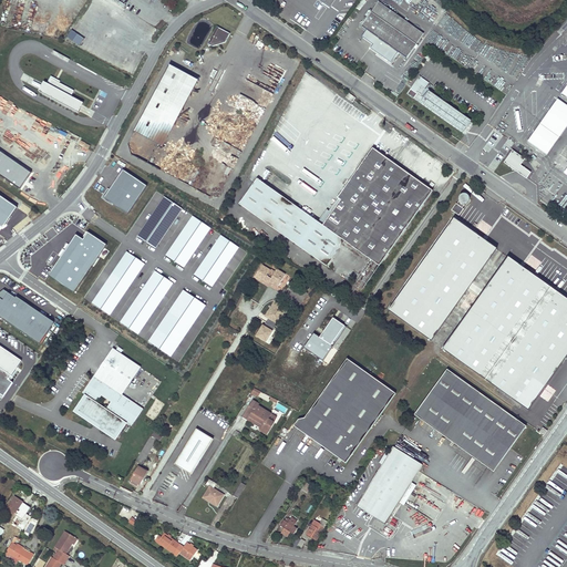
[(45,0),(38,0),(37,11),(45,13),(48,0),(45,0)]
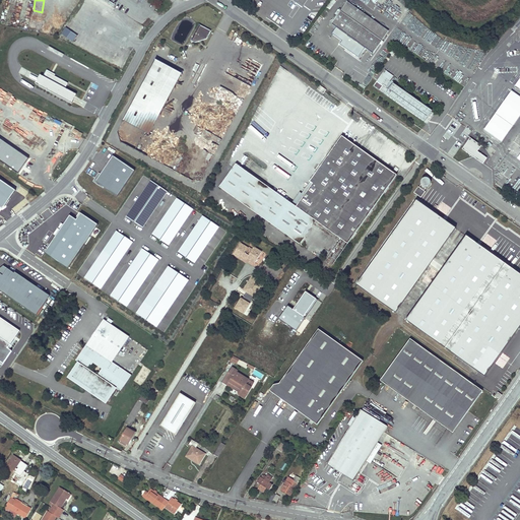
[(335,0),(329,0),(326,6),(330,9),(336,0),(335,0)]
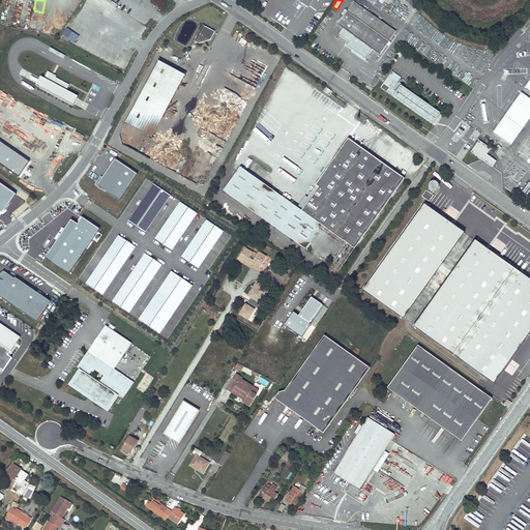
[(347,11),(389,41),(394,34),(352,4),(347,11)]
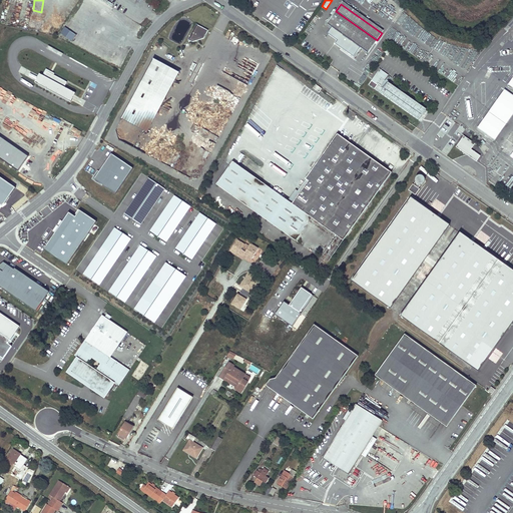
[(386,7),(383,11),(392,17),(395,14),(386,7)]
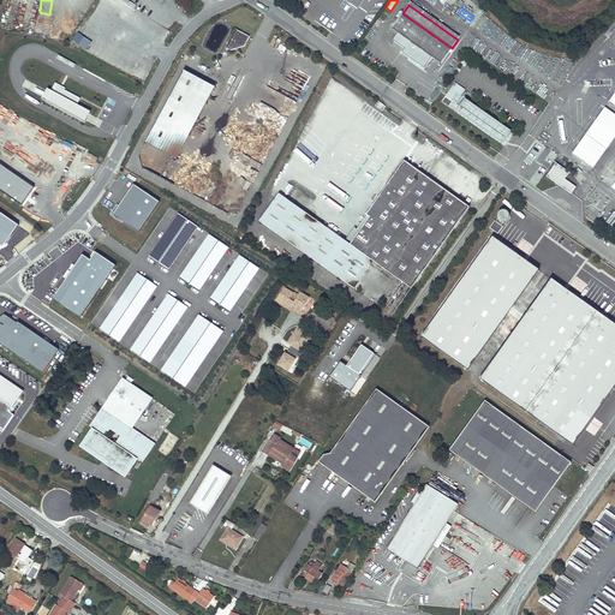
[(452,48),(402,13),(392,29),(398,33),(393,40),(424,63),(429,55),(441,64),(452,48)]
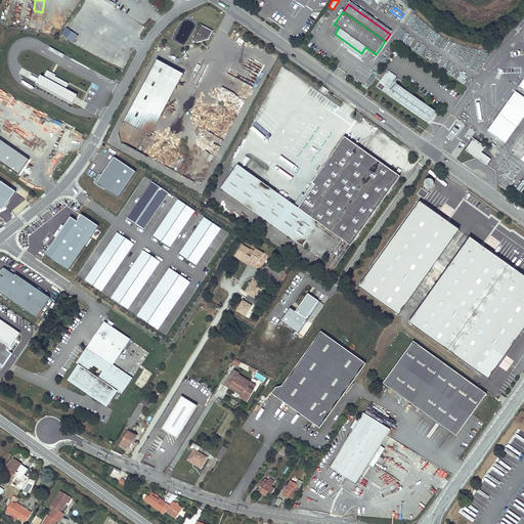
[(212,31),(200,25),(191,41),(195,43),(208,39),(212,31)]
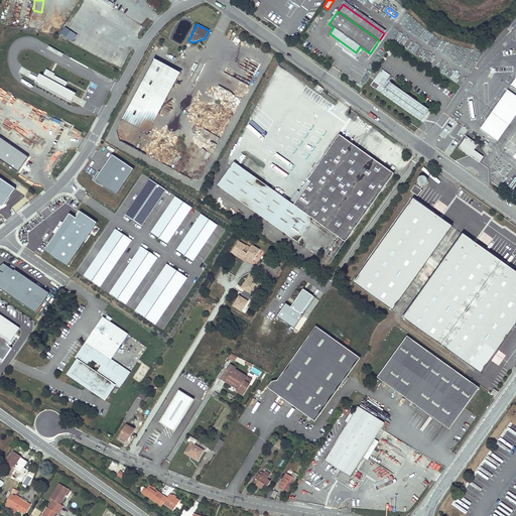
[(60,33),(72,41),(77,34),(66,26),(60,33)]
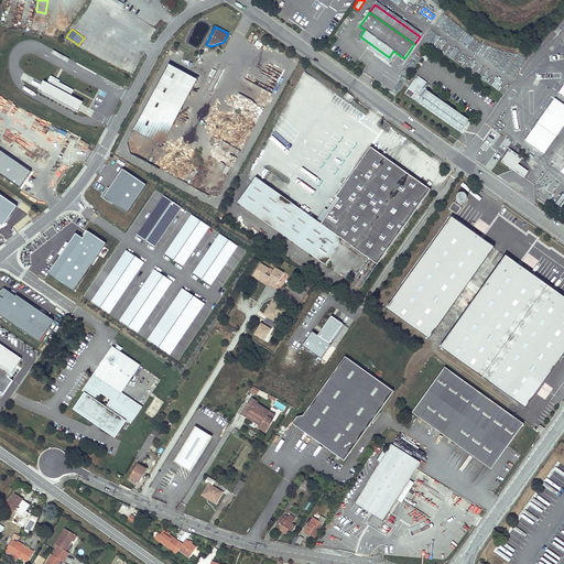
[(85,36),(79,45),(84,47),(88,39),(85,36)]
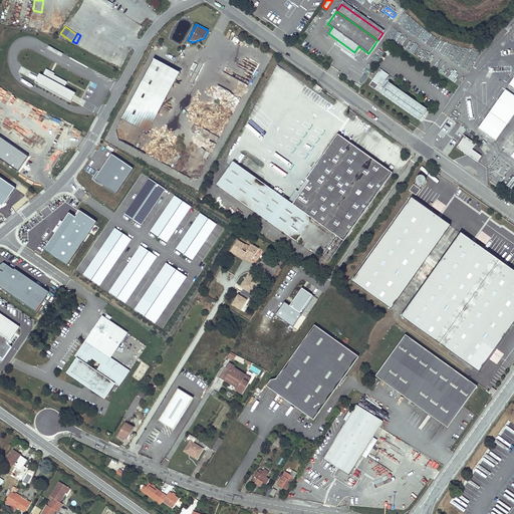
[(122,119),(148,134),(180,73),(154,59),(122,119)]
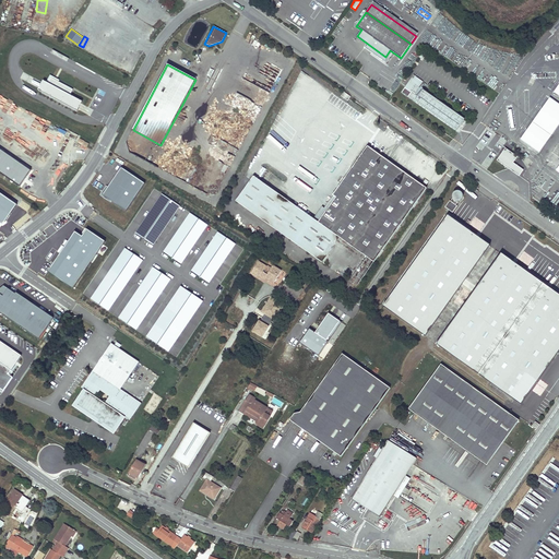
[(46,83),(70,95),(73,90),(59,82),(60,81),(50,75),(46,83)]
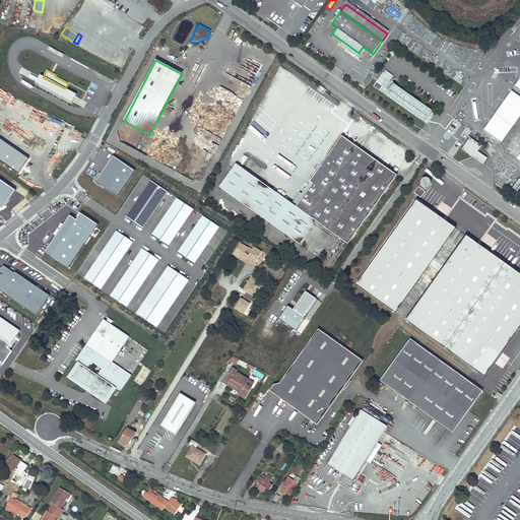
[(43,77),(40,75),(36,84),(72,103),(76,93),(65,88),(43,77)]
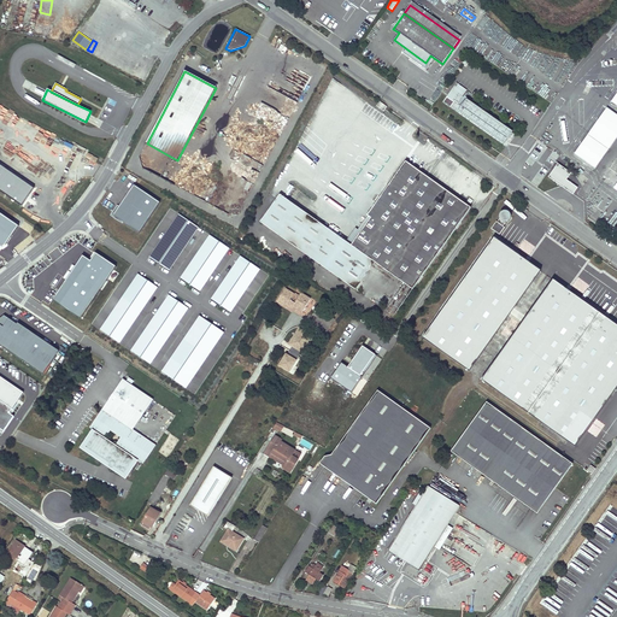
[(452,89),(442,103),(500,142),(503,139),(505,141),(512,131),(452,89)]
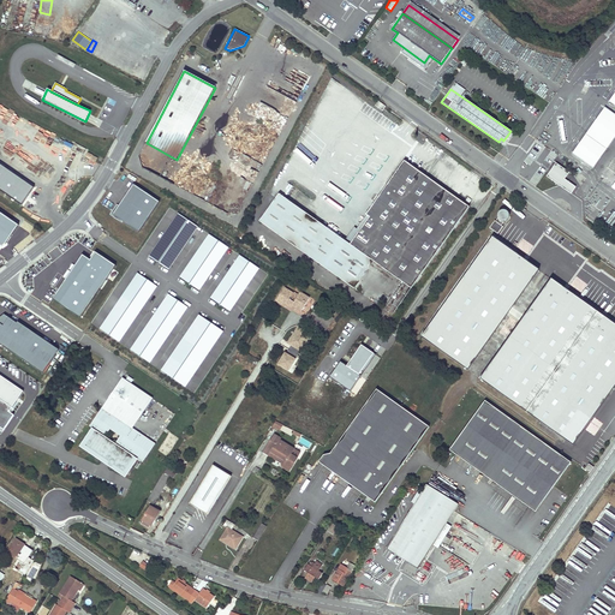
[(614,136),(614,113),(604,107),(572,153),(593,167),(614,136)]
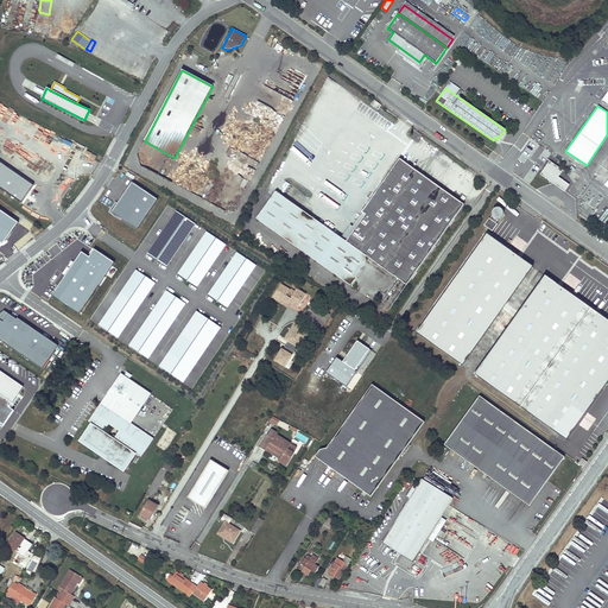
[(607,166),(607,160),(597,154),(588,168),(601,177),(607,166)]
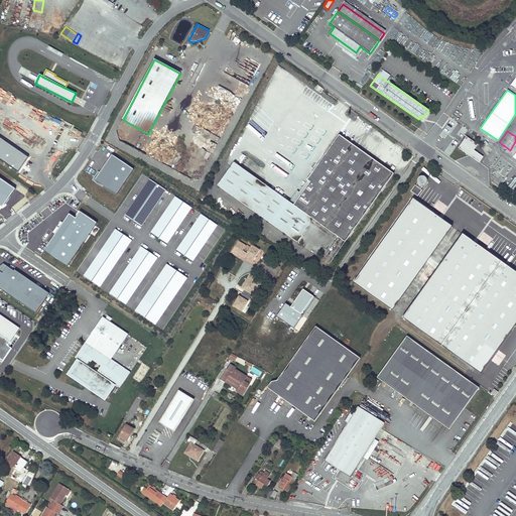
[(479,143),(467,135),(459,147),(480,162),(484,156),(475,149),(479,143)]
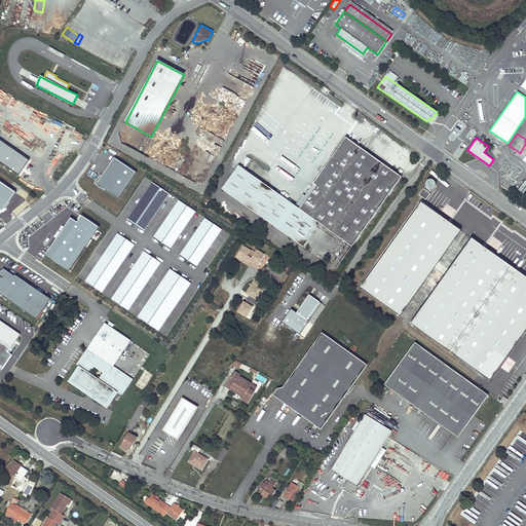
[(0,164),(19,177),(30,159),(0,139),(0,164)]
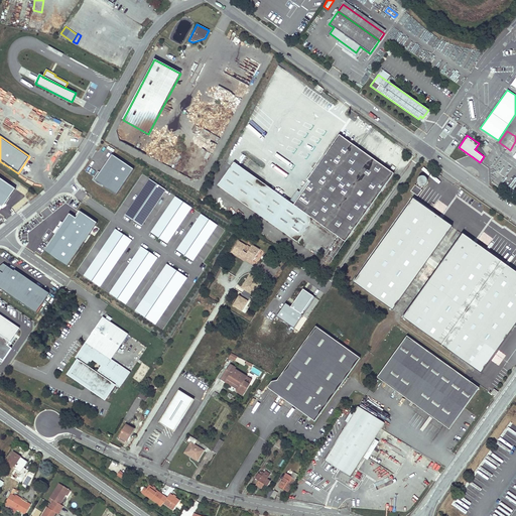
[(346,242),(393,174),(342,137),(330,154),(329,154),(320,164),(321,165),(309,182),(310,183),(294,206),(235,163),(218,186),(326,262),(342,240),(346,242)]
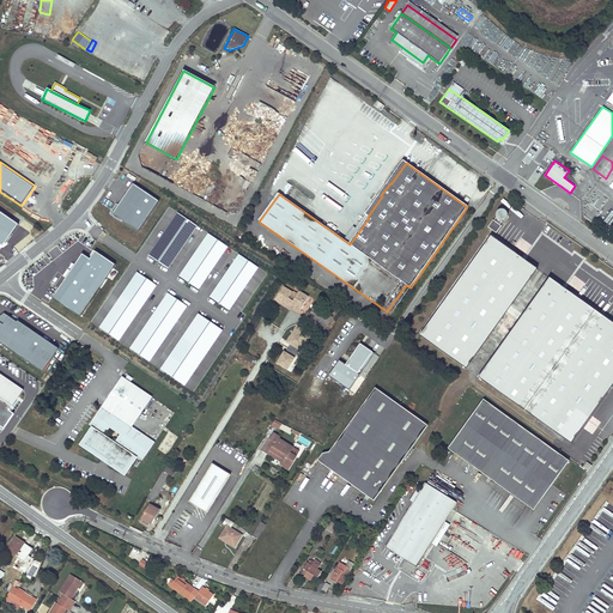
[(158,201),(133,184),(114,214),(139,231),(158,201)]
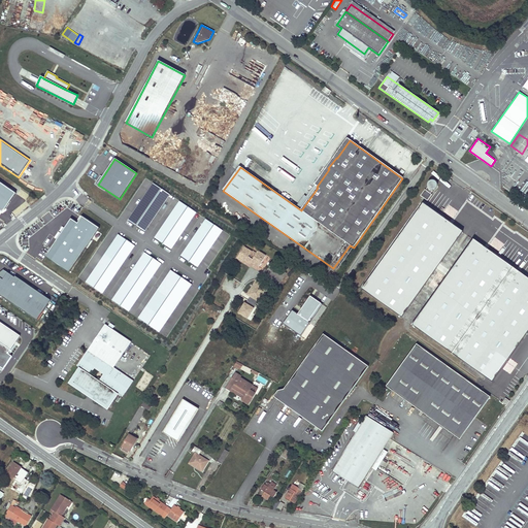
[(421,196),(427,201),(432,195),(430,194),(432,191),(433,191),(434,190),(435,190),(436,189),(436,188),(436,187),(437,186),(436,185),(436,184),(436,183),(435,183),(434,182),(433,182),(433,180),(431,180),(430,182),(429,182),(428,183),(428,184),(427,186),(427,187),(427,188),(425,190),(421,196)]
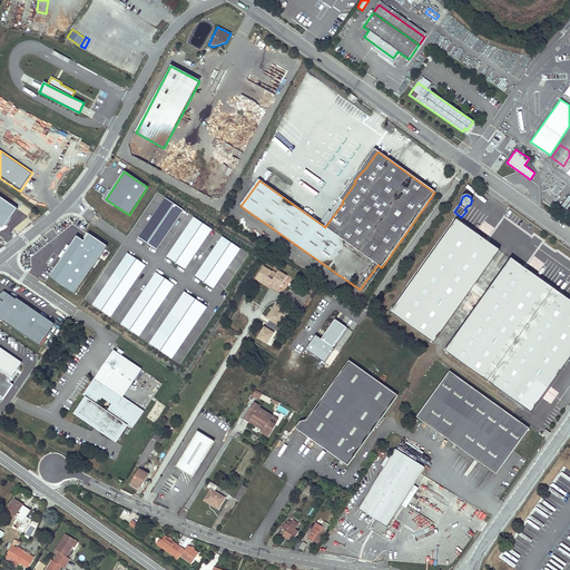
[(0,227),(1,228),(16,208),(0,197),(0,227)]
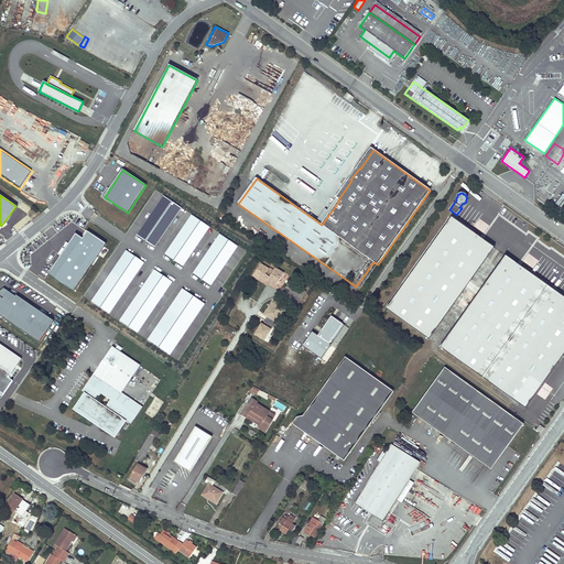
[(182,209),(163,196),(137,236),(155,249),(182,209)]
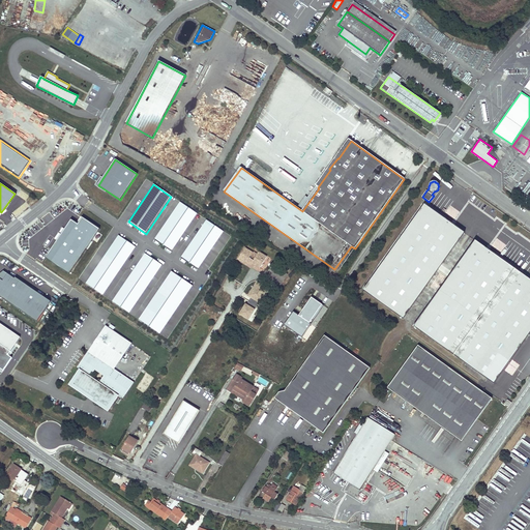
[(464,233),(421,202),(360,288),(404,319),(464,233)]
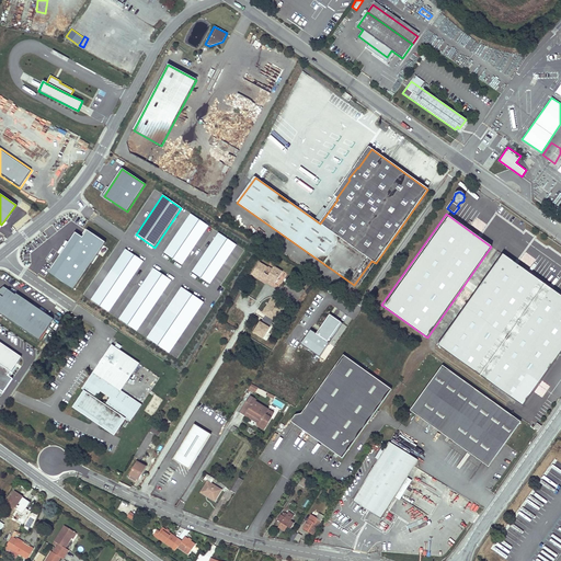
[(210,227),(191,215),(164,254),(183,266),(210,227)]
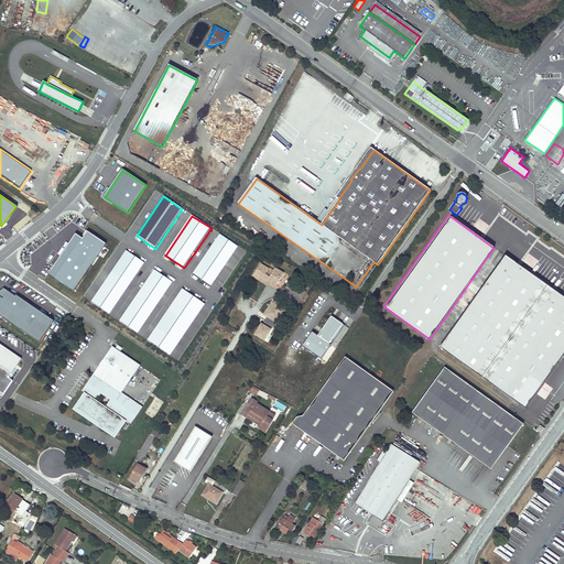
[(106,245),(88,232),(83,239),(75,234),(47,273),(74,291),(106,245)]
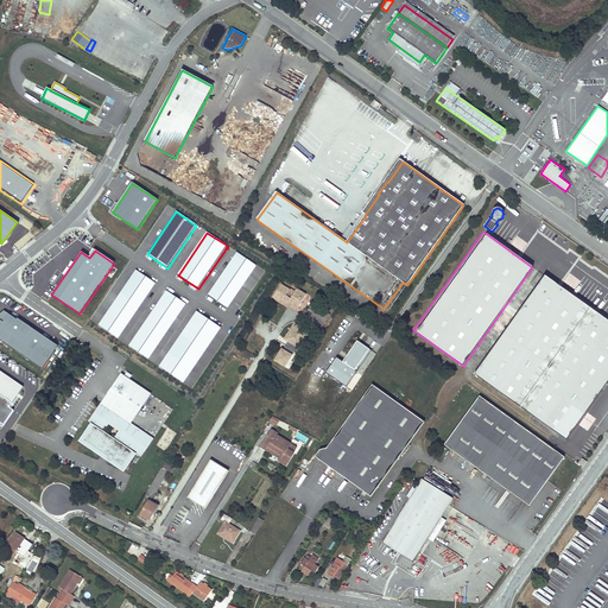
[(258,266),(236,252),(208,295),(229,309),(258,266)]
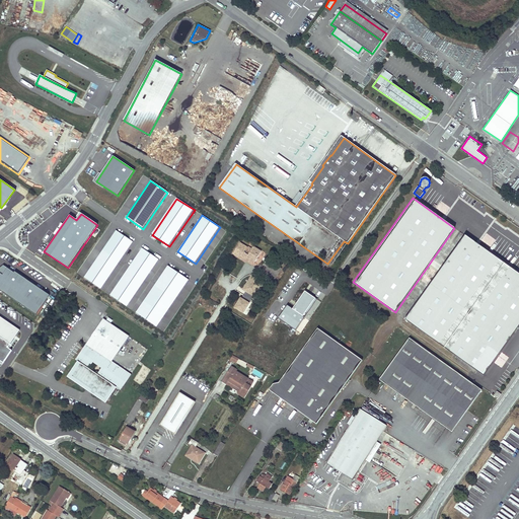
[(133,242),(116,231),(83,277),(100,289),(133,242)]
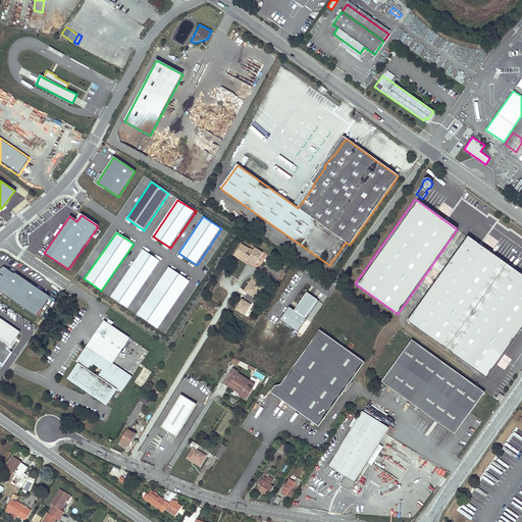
[(521,275),(468,238),(408,322),(486,377),(521,326),(521,275)]
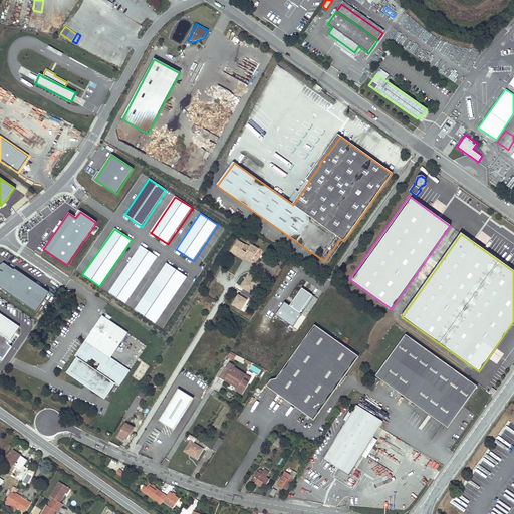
[(327,264),(344,241),(340,239),(324,261),(327,264)]
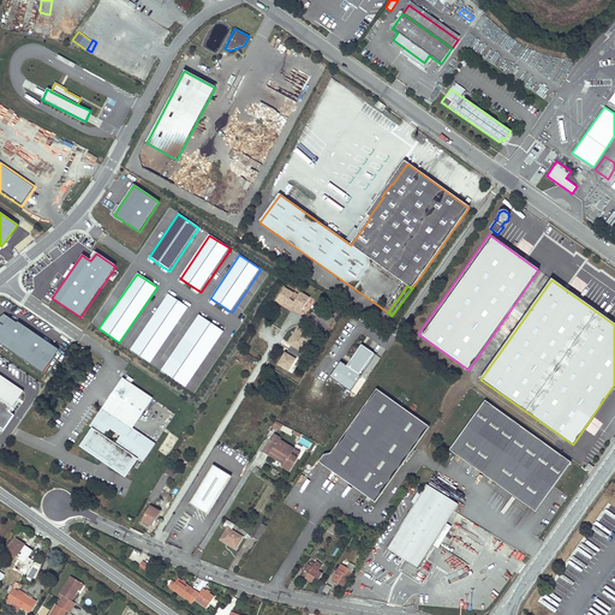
[(291,298),(293,293),(285,287),(276,300),(286,306),(287,304),(291,306),(292,305),(302,311),(310,298),(300,292),(298,294),(294,300),(291,298)]
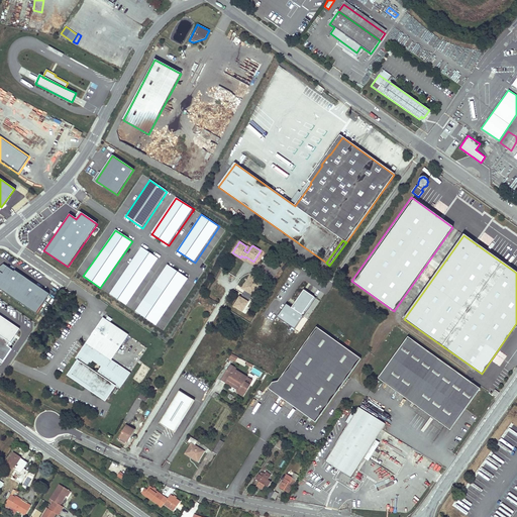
[(159,259),(141,247),(110,294),(127,306),(159,259)]
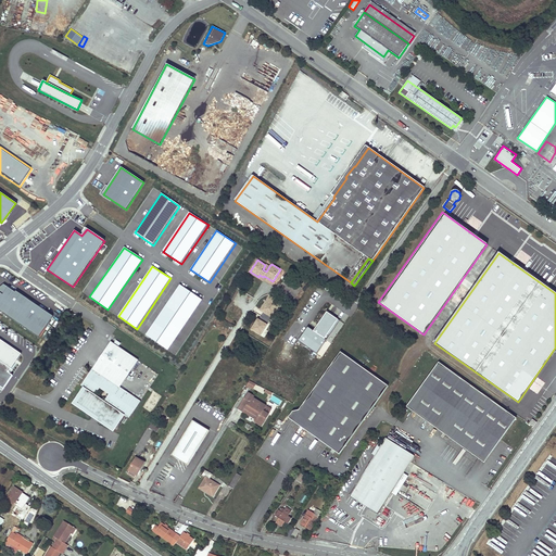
[(83,292),(89,297),(101,278),(98,276),(99,275),(96,272),(83,292)]
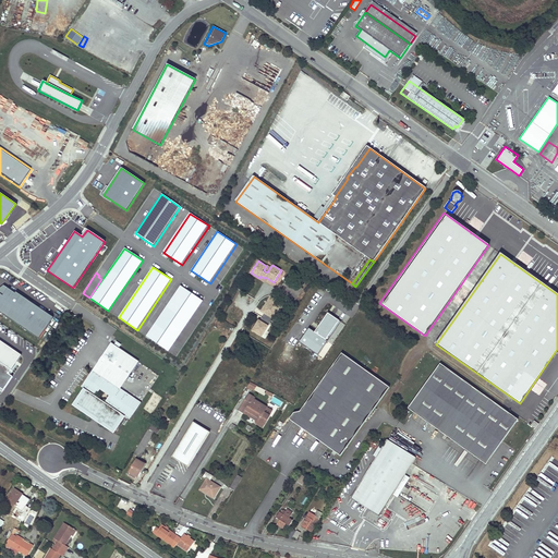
[(290,282),(287,292),(299,296),(302,287),(290,282)]
